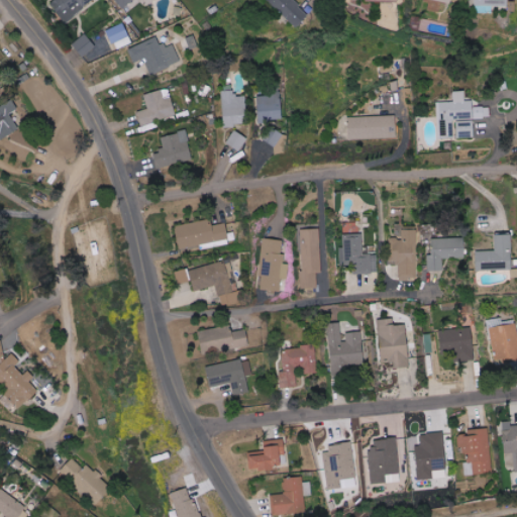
[(57,0),(71,18),(94,0),(57,0)]
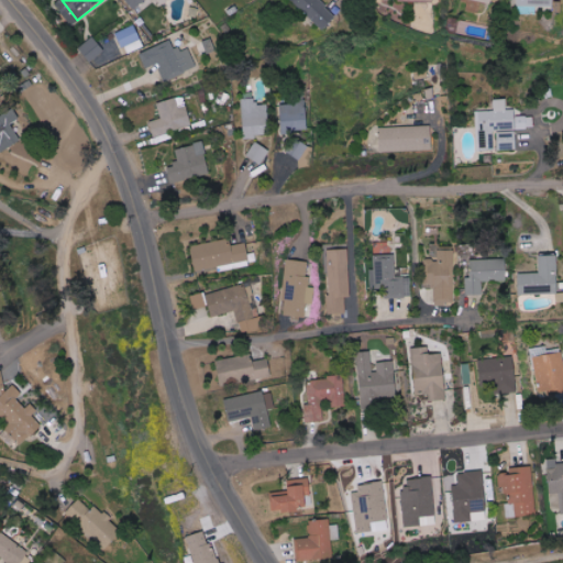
[(337,15),(320,0),(290,0),(322,30),(337,15)]
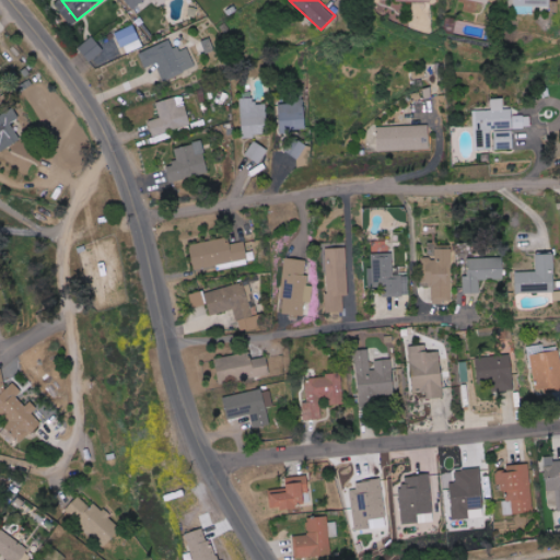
[(464,0),(464,11),(478,12),(479,2),(491,3),(491,0),(464,0)]
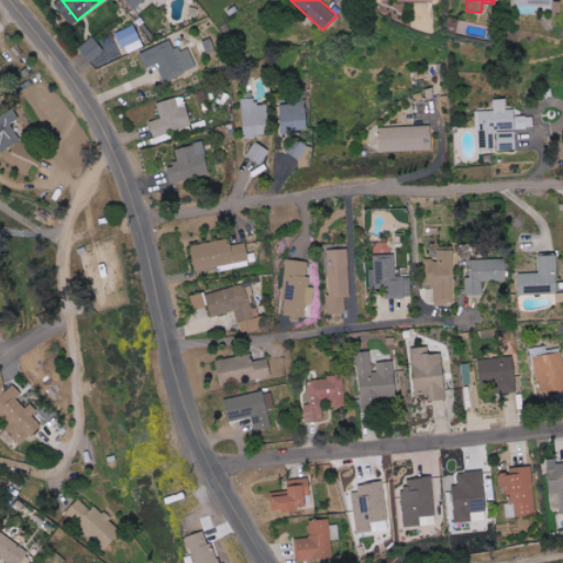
[(554,0),(518,0),(518,13),(537,13),(537,3),(554,4),(554,0)]
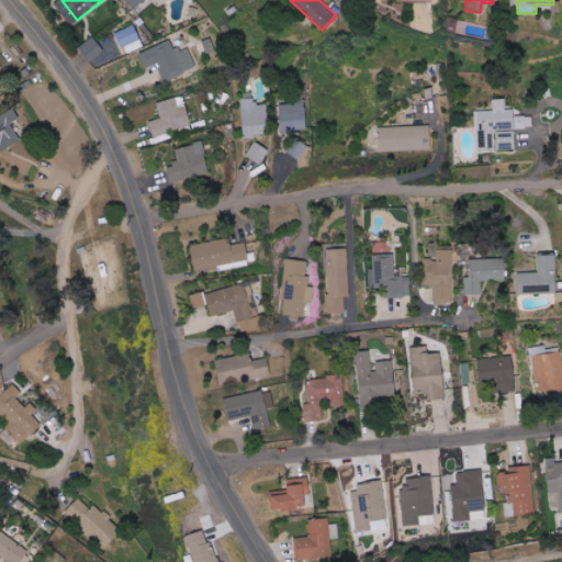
[(126,55),(144,46),(133,23),(115,32),(126,55)]
